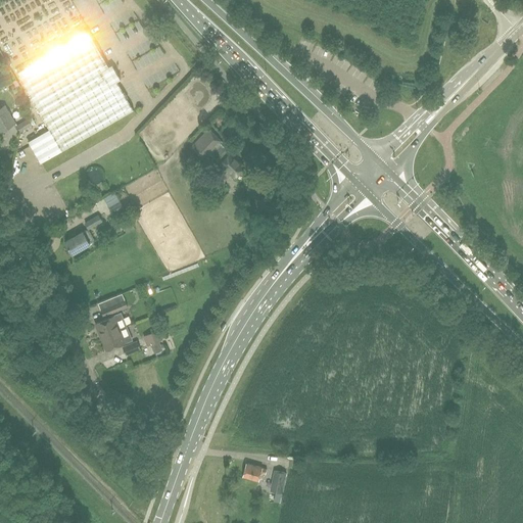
[(231,24),(227,27),(234,35),(238,31),(231,24)]
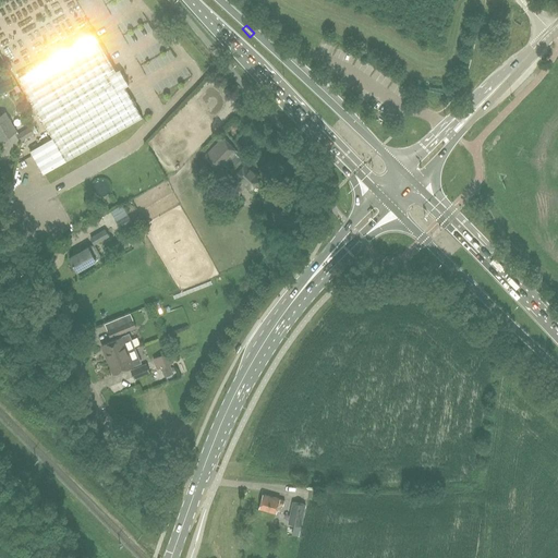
[(117,71),(108,56),(95,33),(17,76),(32,100),(52,137),(31,150),(44,173),(143,117),(125,87),(129,85),(120,69),(117,71)]
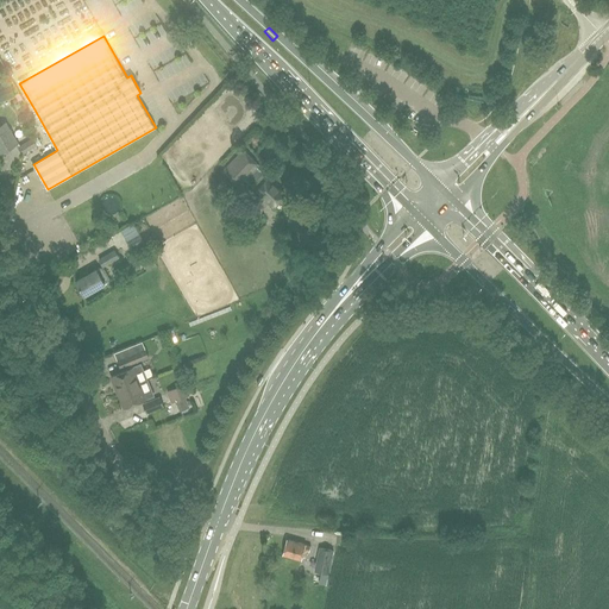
[(0,60),(12,56),(10,48),(0,50),(0,60)]
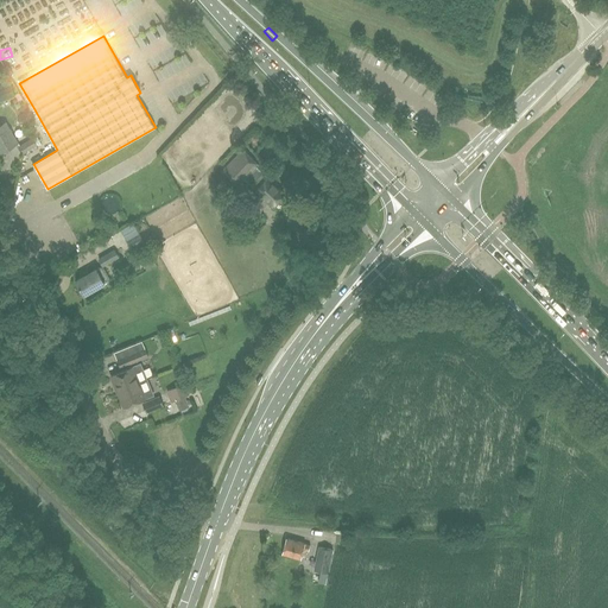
[(157,63),(162,73),(184,62),(179,52),(157,63)]
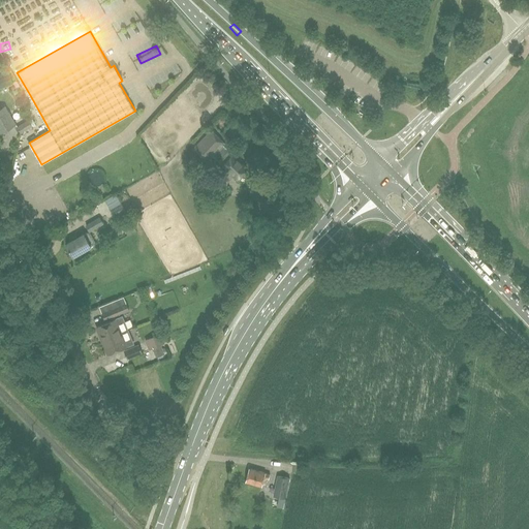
[(8,72),(0,75),(0,87),(12,83),(8,72)]
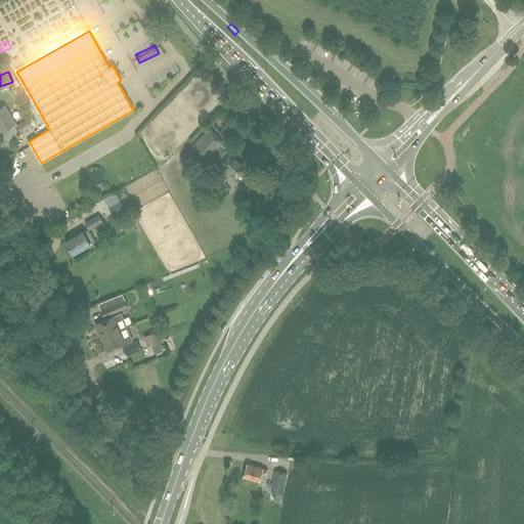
[(0,107),(0,129),(1,132),(15,123),(5,105),(0,107)]
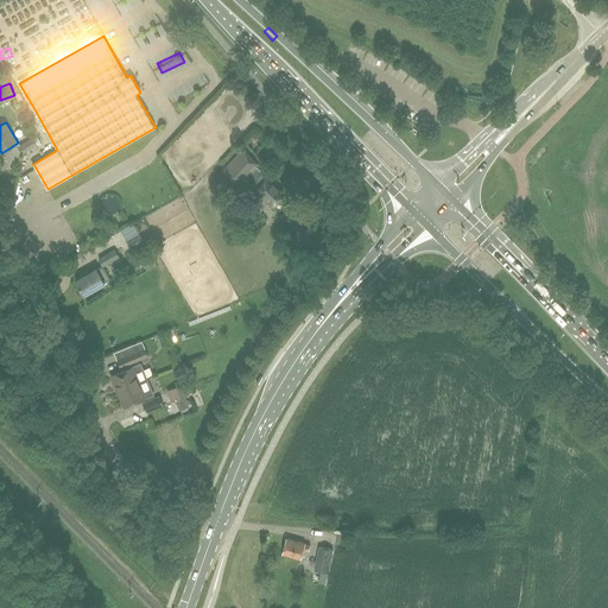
[(32,138),(20,145),(24,152),(37,145),(32,138)]
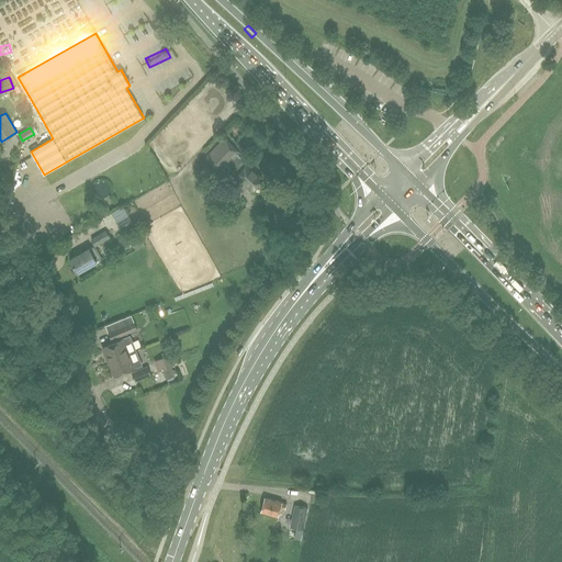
[(239,152),(225,137),(209,155),(215,160),(212,164),(221,172),(227,166),(236,175),(236,177),(240,181),(243,181),(253,190),(263,179),(238,155),(239,152)]
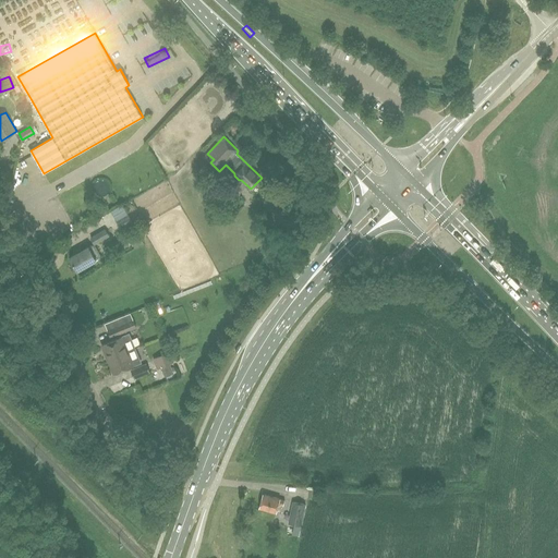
[(123,206),(118,209),(124,220),(130,217),(123,206)]
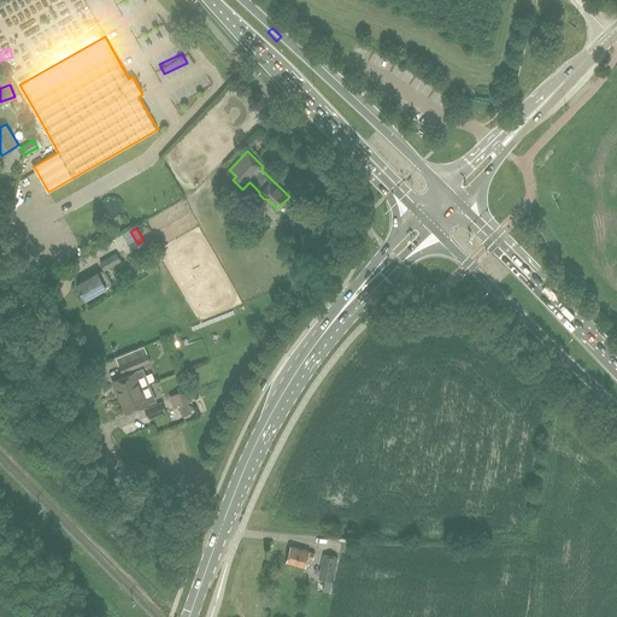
[(64,242),(70,254),(75,251),(69,240),(64,242)]
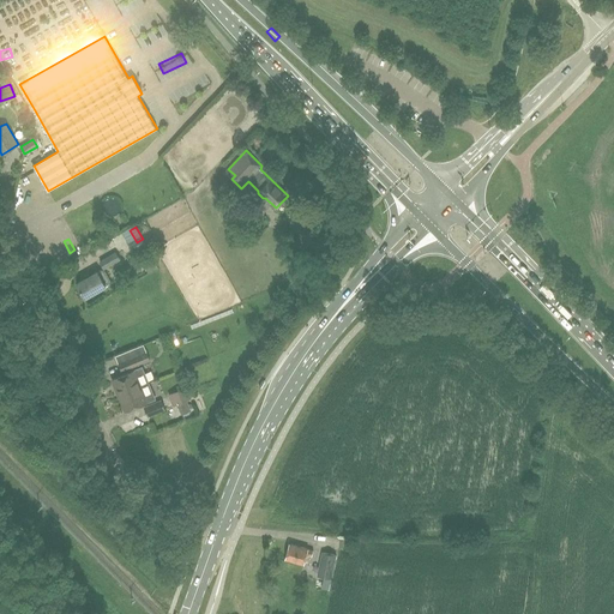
[(158,266),(145,244),(133,251),(143,268),(149,264),(152,270),(158,266)]
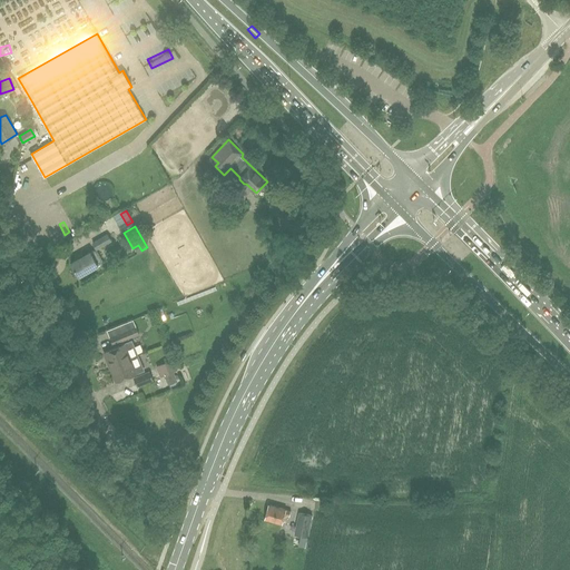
[(96,251),(111,241),(108,233),(92,243),(96,251)]
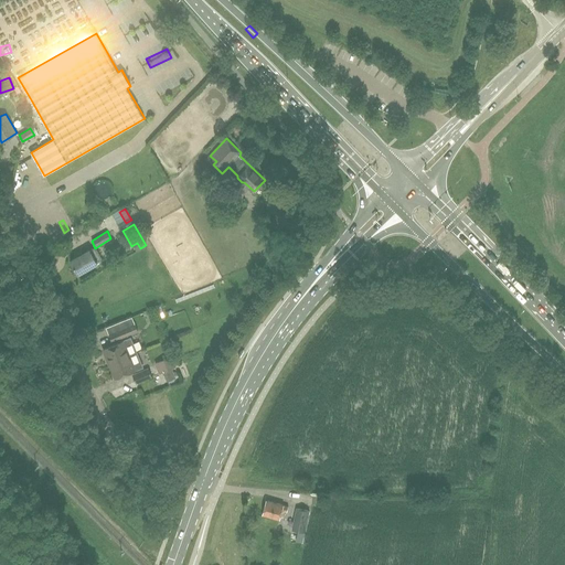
[(93,247),(89,249),(71,260),(77,274),(100,260),(102,257),(97,248),(93,247)]
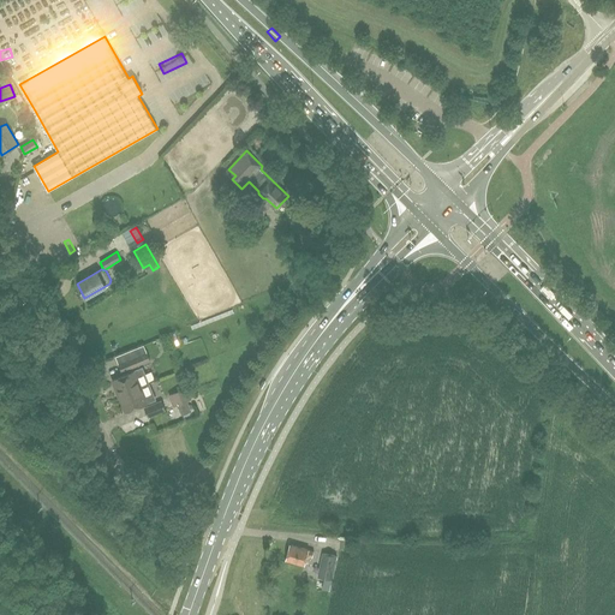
[(121,371),(145,363),(150,360),(147,352),(119,364),(121,371)]
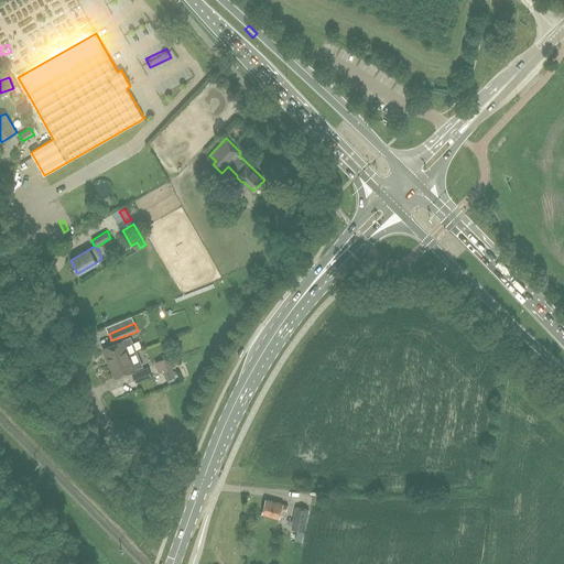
[(137,351),(131,339),(123,340),(102,348),(109,364),(137,351)]
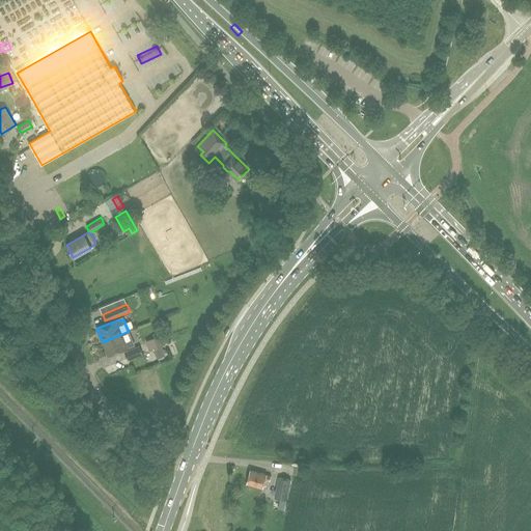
[(131,346),(134,343),(129,331),(103,342),(108,356),(131,346)]
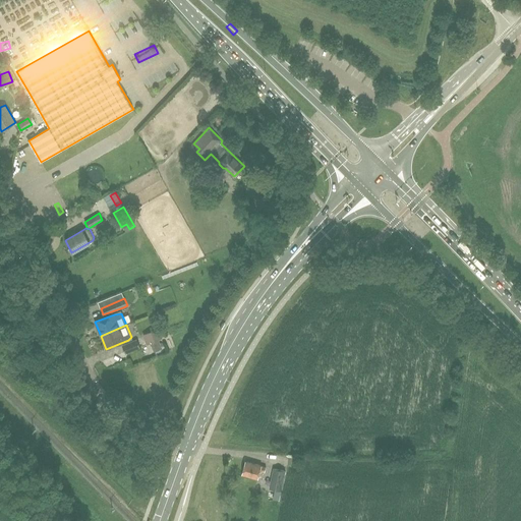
[(163,339),(159,329),(150,332),(154,342),(156,341),(157,345),(154,346),(156,351),(162,349),(159,341),(163,339)]
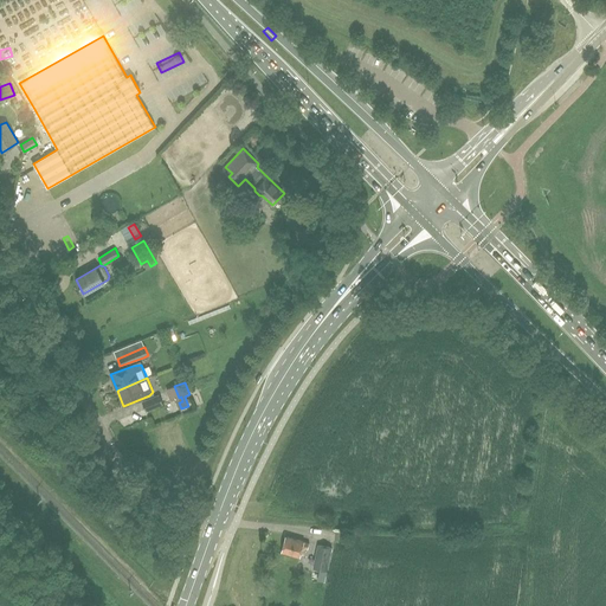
[(142,403),(146,411),(162,404),(159,395),(142,403)]
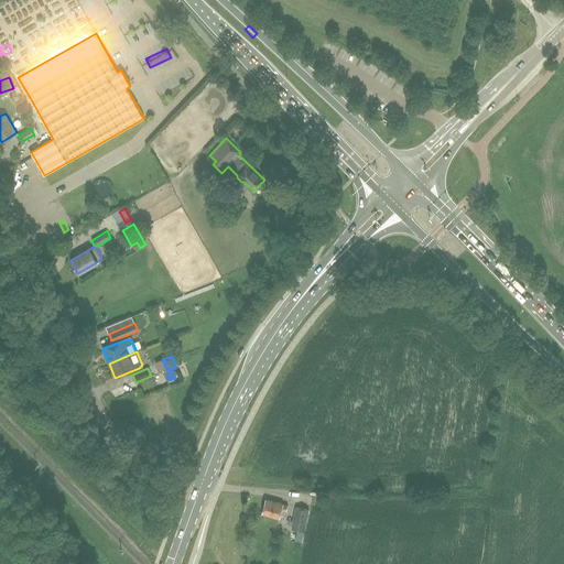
[(283,519),(288,506),(266,499),(262,513),(283,519)]
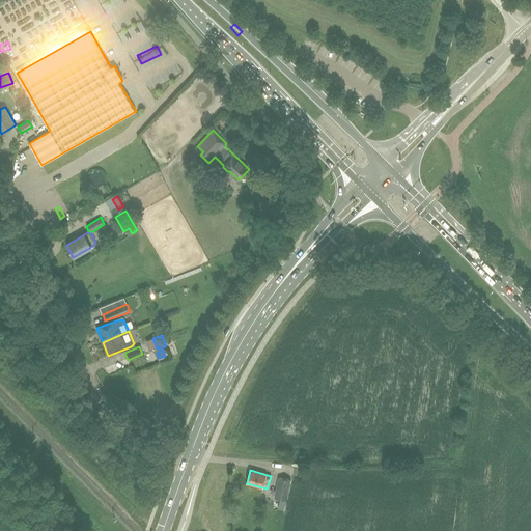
[(290,480),(278,478),(274,498),(286,501),(290,480)]
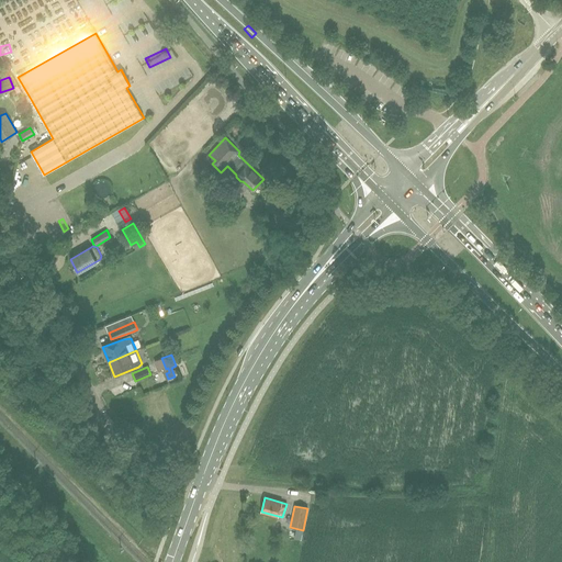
[(299,540),(301,529),(294,528),(292,539),(299,540)]
